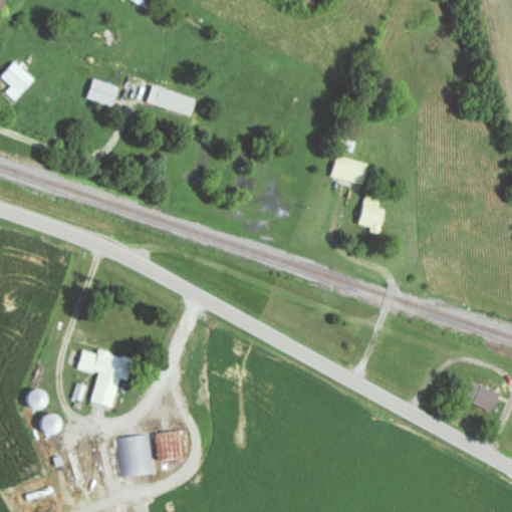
[(133,0),(149,9),(154,0),(133,0)]
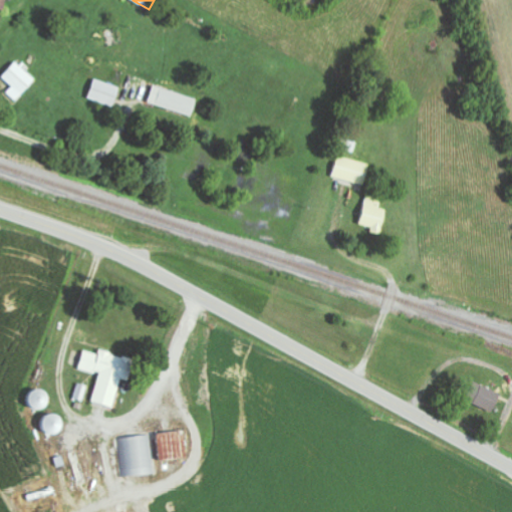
[(11,85),(5,92),(16,100),(34,77),(13,61),(0,77),(11,85)]
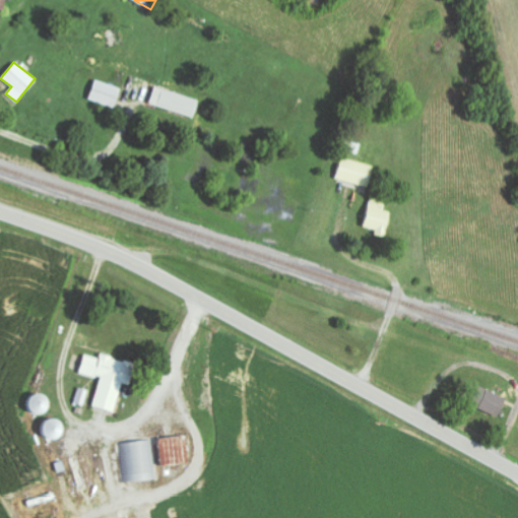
[(87,99),(114,108),(120,87),(94,79),(87,99)]
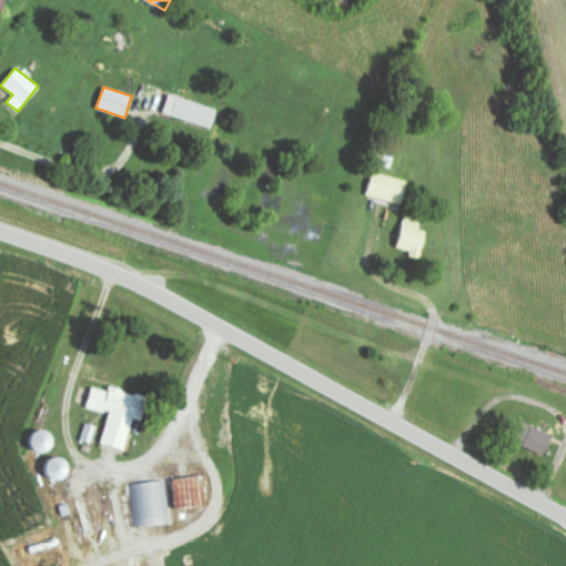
[(210,128),(216,109),(169,93),(162,112),(210,128)]
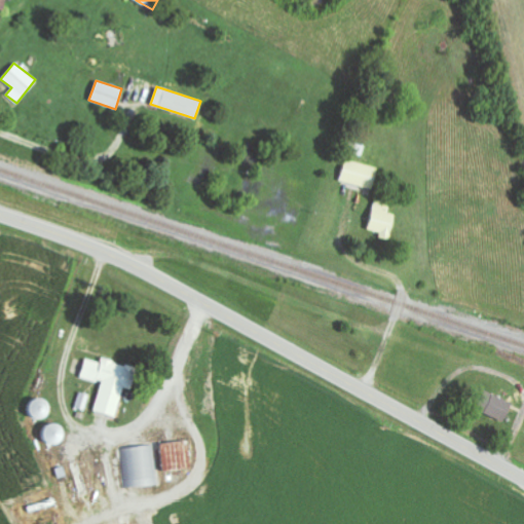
[(376,167),(344,158),(338,180),(370,188),(376,167)]
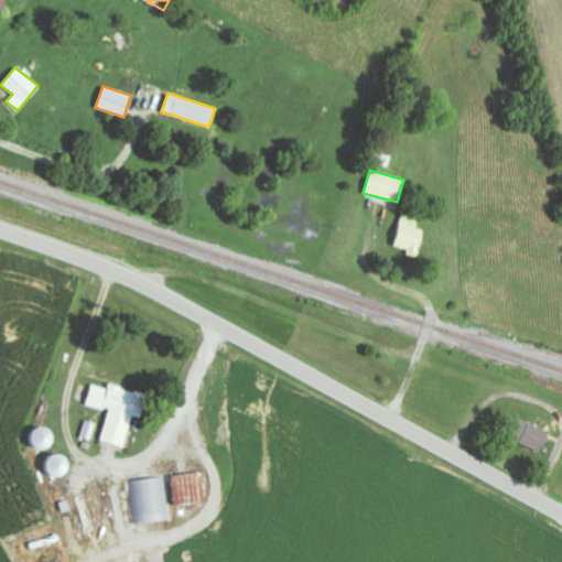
[(415,252),(421,229),(414,228),(417,217),(399,214),(392,248),(415,252)]
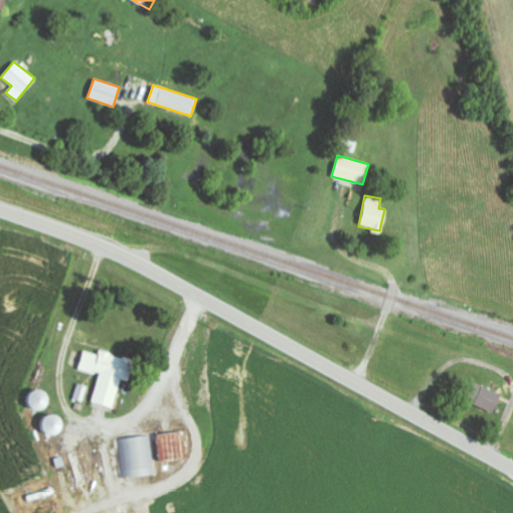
[(113,407),(120,379),(127,381),(133,359),(98,351),(97,354),(82,351),(77,369),(98,374),(91,402),(113,407)]
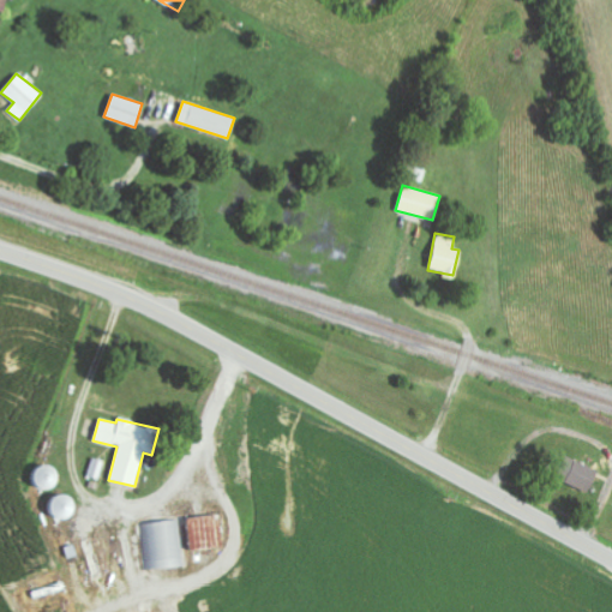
[(597,468),(564,456),(556,479),(589,491),(597,468)]
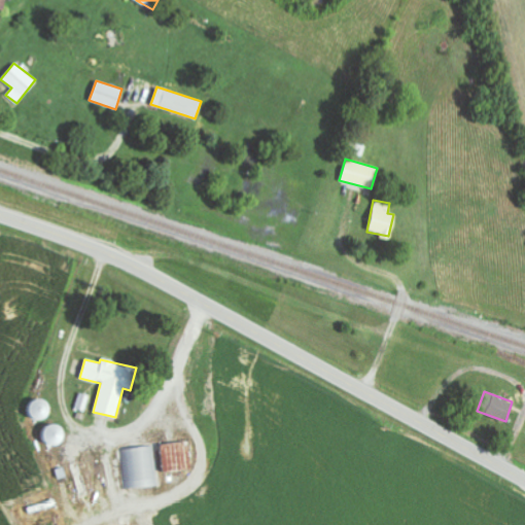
[(89,394),(78,392),(74,408),(84,411),(89,394)]
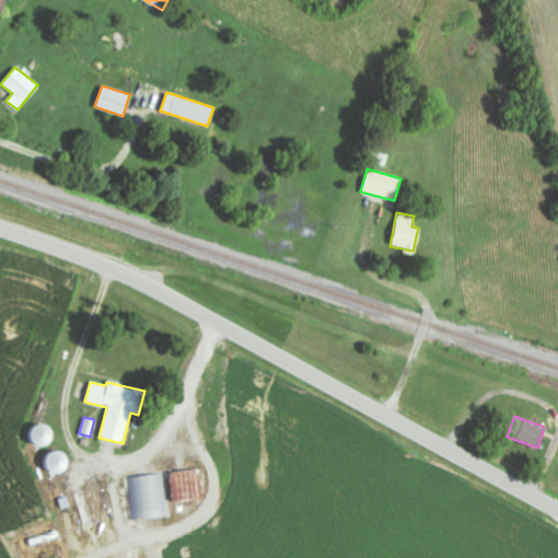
[(170,473),(172,501),(201,498),(198,469),(170,473)]
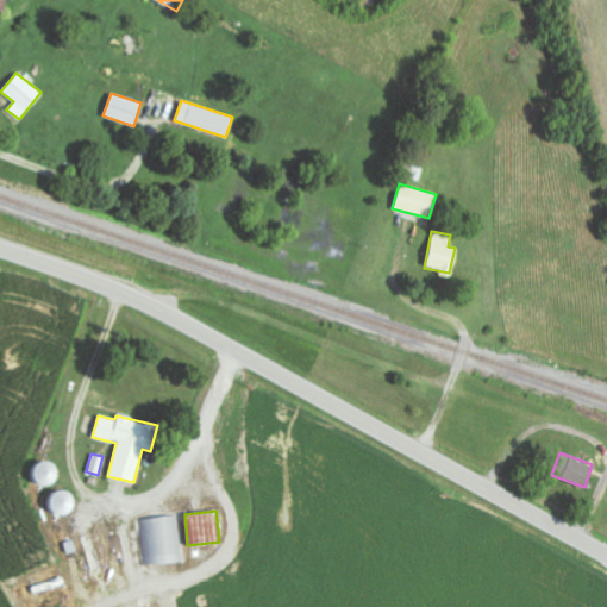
[(139,519),(144,564),(182,561),(177,515),(139,519)]
